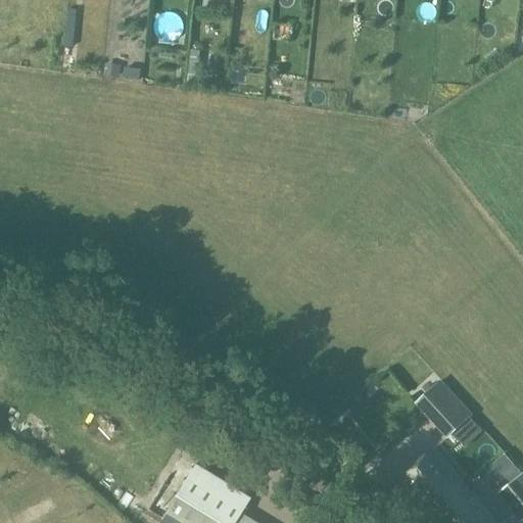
[(187,77),(186,88),(196,89),(197,78),(187,77)]
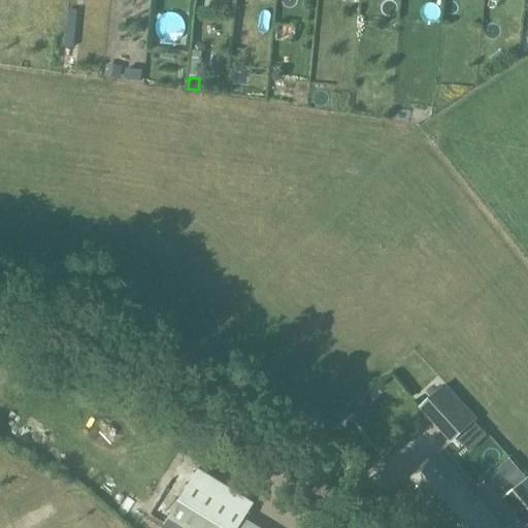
[(443,385),(428,398),(450,423),(465,409),(443,385)]
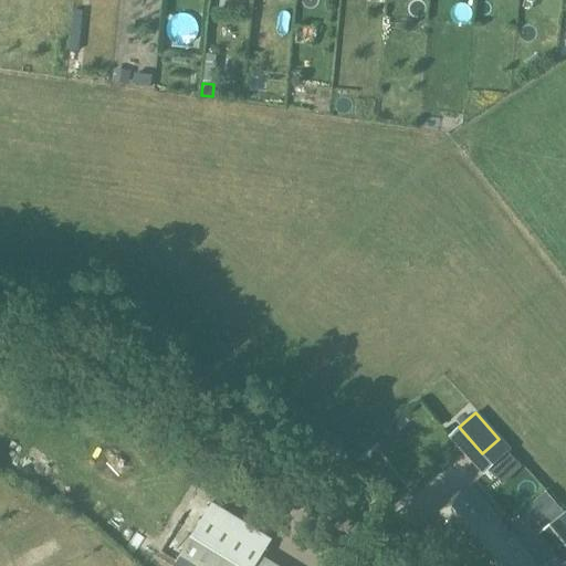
[(470,486),(427,522),(459,562),(502,526),(470,486)]
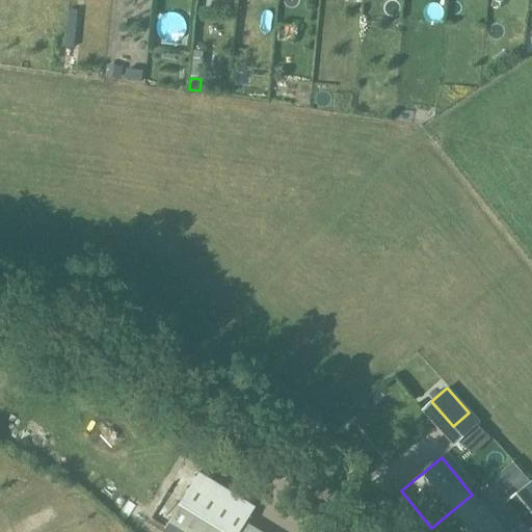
[(165,531),(166,531),(259,531),(246,524),(257,508),(200,474),(165,531)]
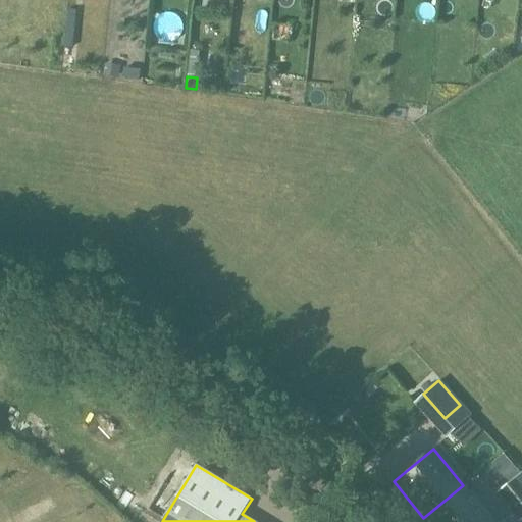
[(521,473),(503,489),(521,513),(521,473)]
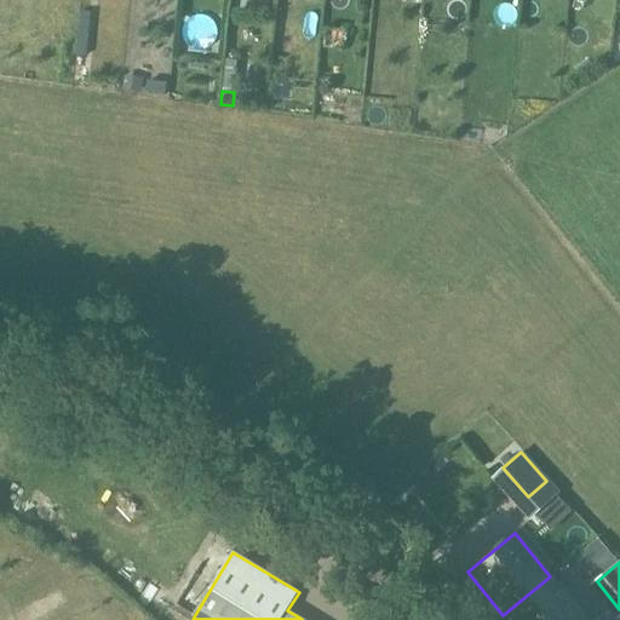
[(585,619),(550,577),(503,615),(506,619),(585,619)]
